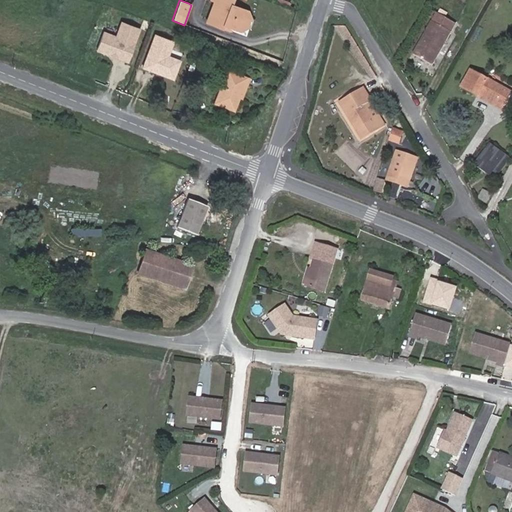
[(241,25),(243,25),(248,12),(231,5),(233,0),(211,0),(211,2),(213,3),(205,23),(222,30),(224,25),(231,28),(234,27),(236,27),(239,26),(241,25)]
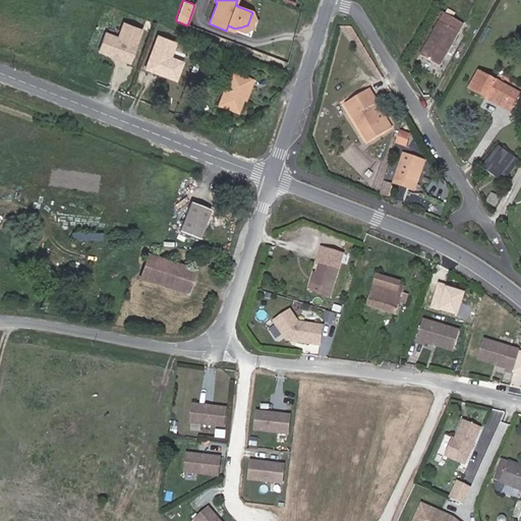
[(462,23),(445,14),(436,32),(422,55),(440,65),(453,41),(462,23)]
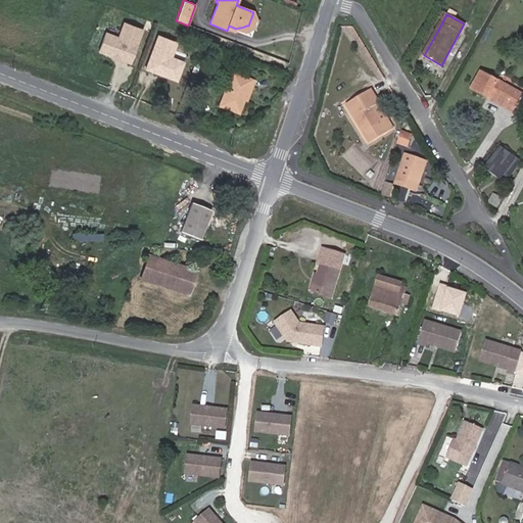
[(256,24),(256,22),(255,22),(248,26),(246,26),(244,27),(241,28),(239,28),(236,29),(244,32),(255,28),(256,24)]
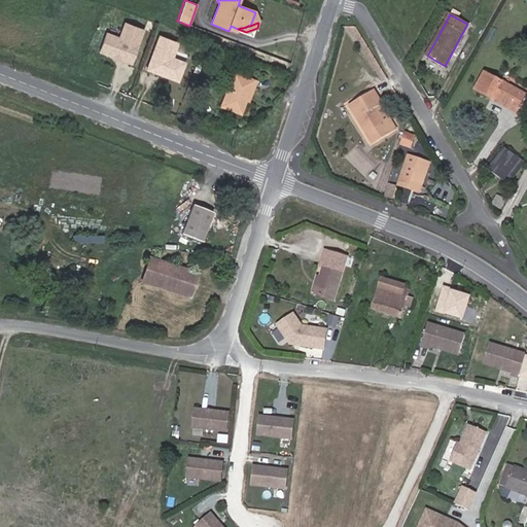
[(106,34),(100,53),(112,58),(116,56),(120,58),(120,60),(131,65),(143,31),(125,25),(119,39),(106,34)]
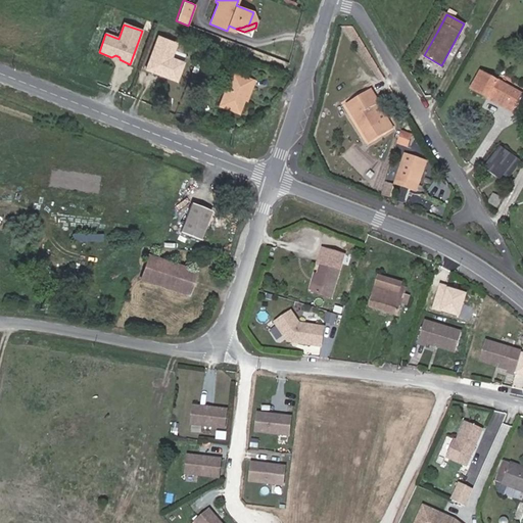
[(163,77),(176,82),(183,63),(171,58),(176,44),(157,37),(145,69),(155,74),(156,72),(161,73),(163,77)]
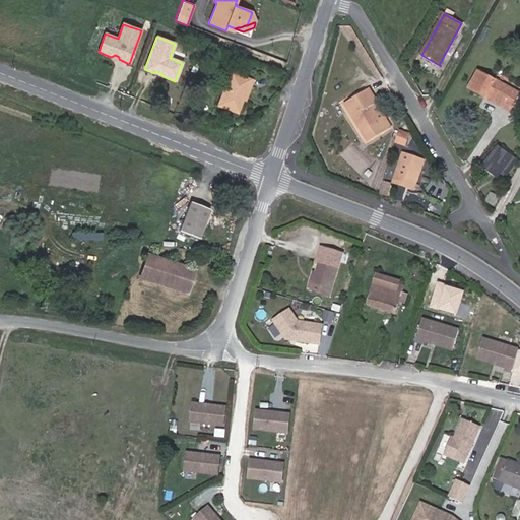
[(237,113),(242,99),(246,100),(253,80),(231,72),(217,105),(237,113)]
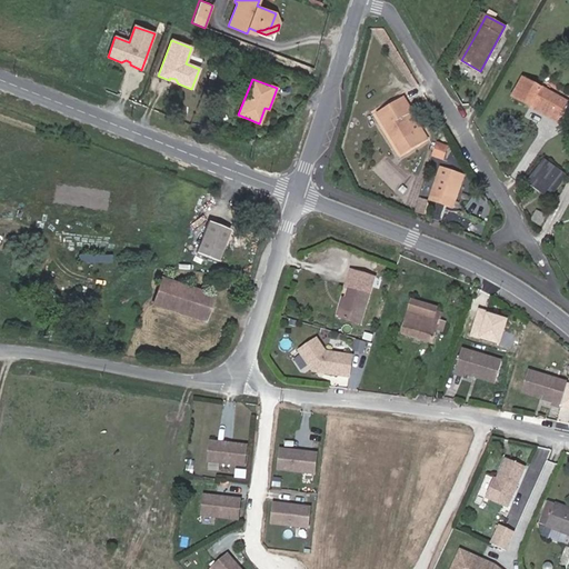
[(532,103),(560,119),(568,103),(543,89),(542,91),(522,80),(512,97),(530,107),(532,103)]
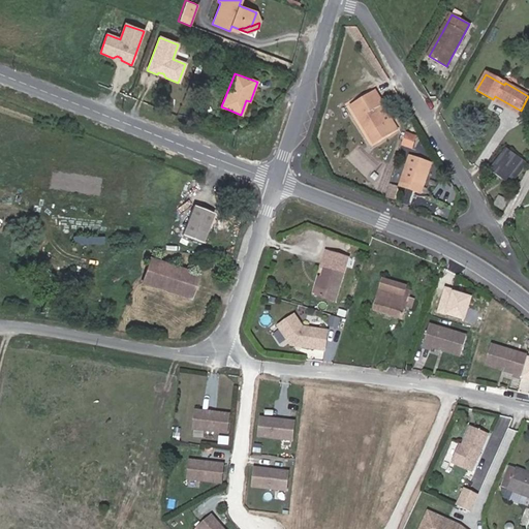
[(350,106),(369,135),(384,126),(376,111),(383,106),(384,105),(376,91),(350,106)]
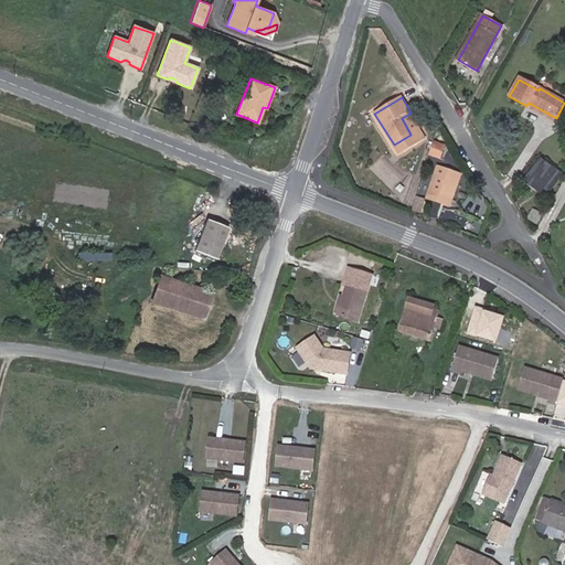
[(554,121),(556,118),(529,103),(526,106),(554,121)]
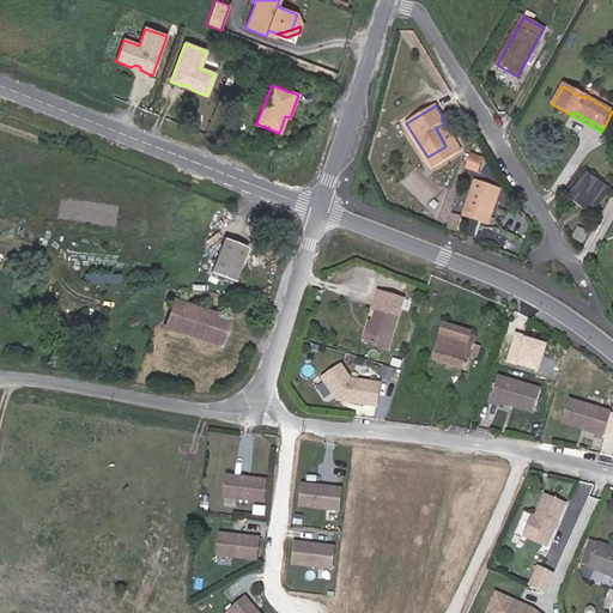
[(445,146),(428,157),(434,168),(461,151),(444,123),(436,128),(445,146)]
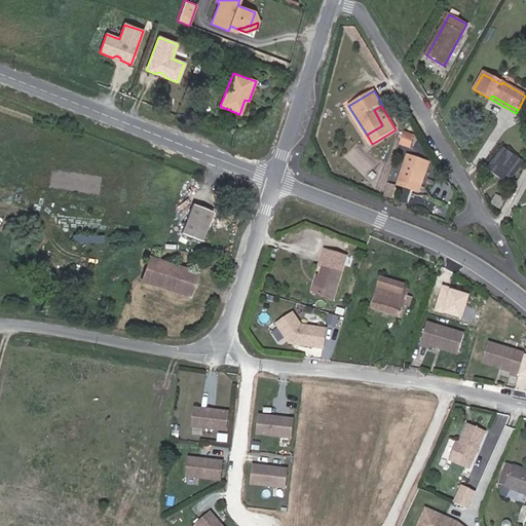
[(399,145),(411,146),(412,133),(401,132),(399,145)]
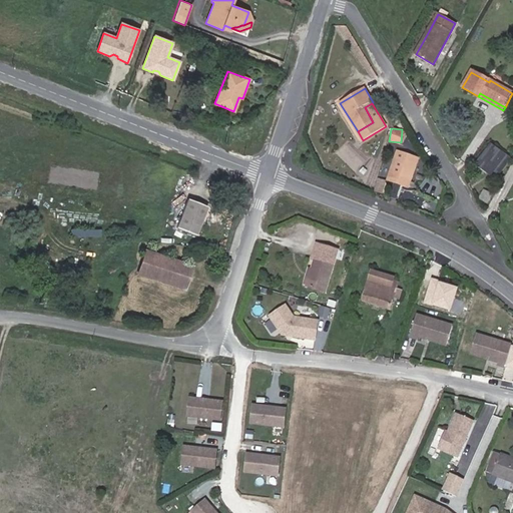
[(490,176),(505,156),(490,145),(475,166),(490,176)]
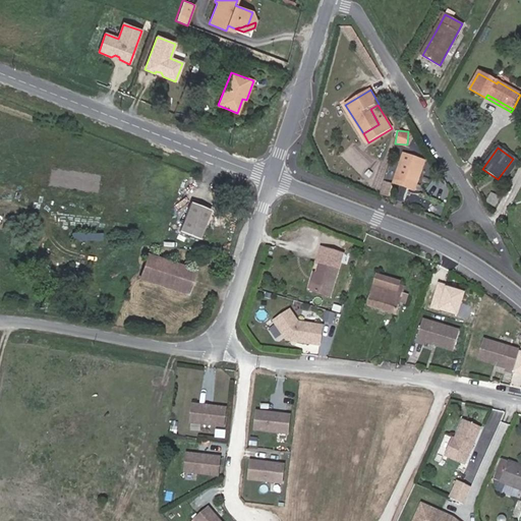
[(404,156),(397,176),(416,182),(423,162),(404,156)]
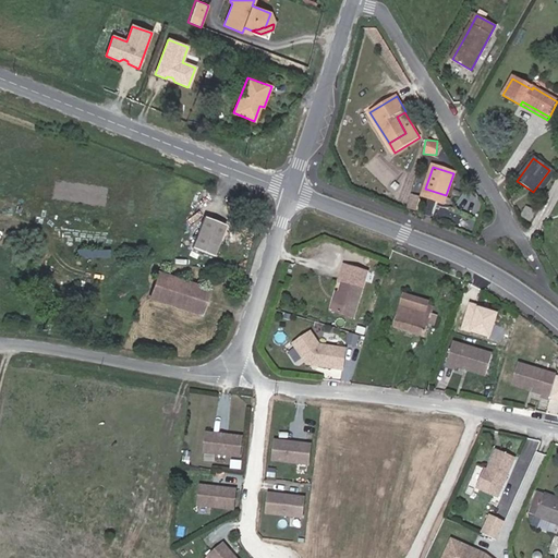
[(446,195),(425,189),(424,194),(444,201),(446,195)]
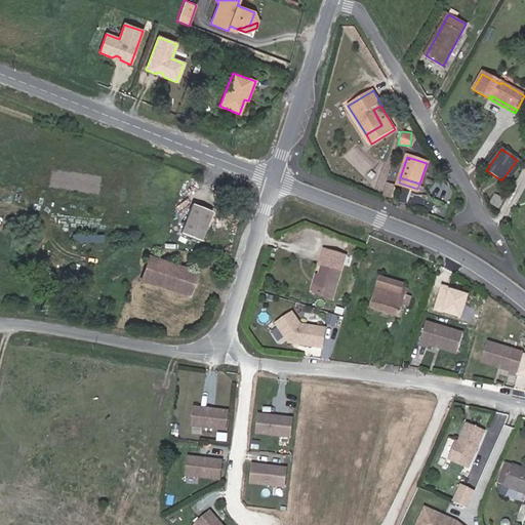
[(391,198),(395,187),(388,185),(385,196),(391,198)]
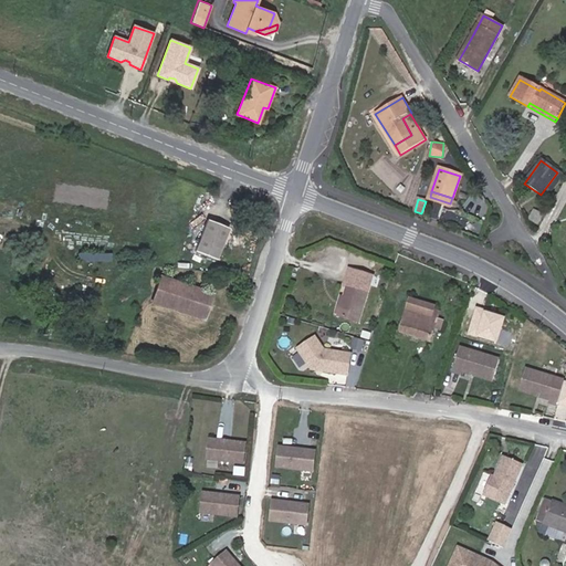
[(229,227),(208,219),(195,251),(216,260),(229,227)]
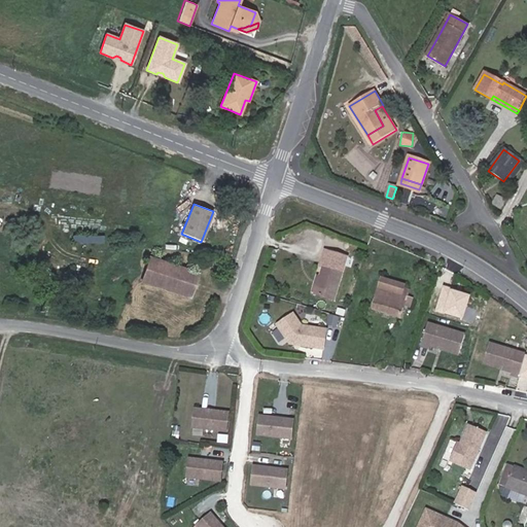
[(131,235),(132,226),(111,224),(110,233),(131,235)]
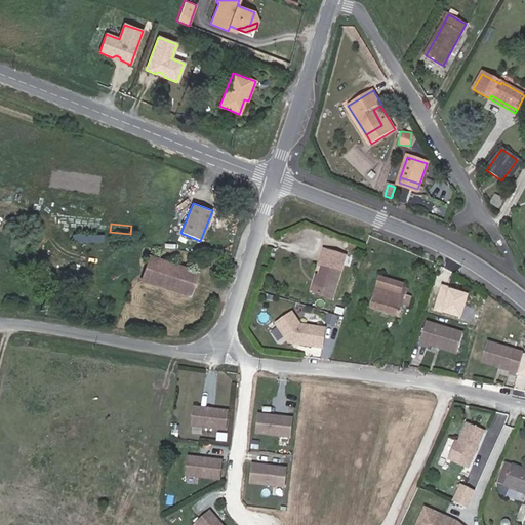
[(196,273),(149,257),(142,281),(189,296),(196,273)]
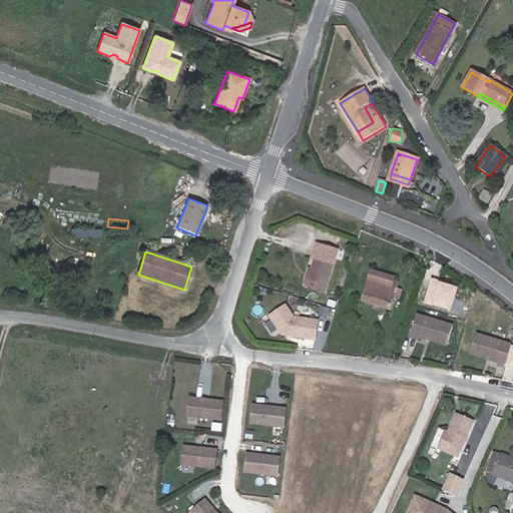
[(325,293),(333,267),(315,261),(311,272),(308,271),(303,285),(307,286),(307,287),(325,293)]
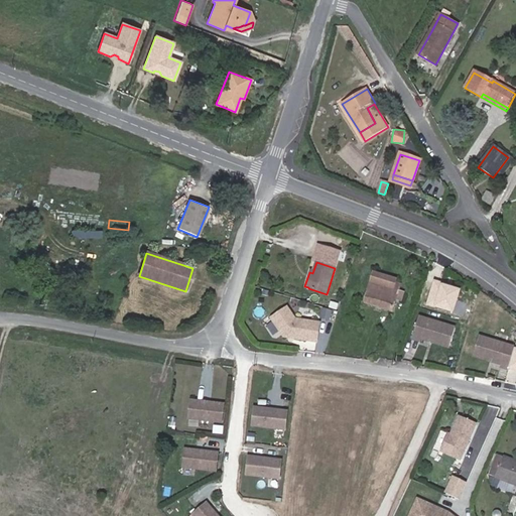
[(409,267),(406,279),(418,283),(422,270),(409,267)]
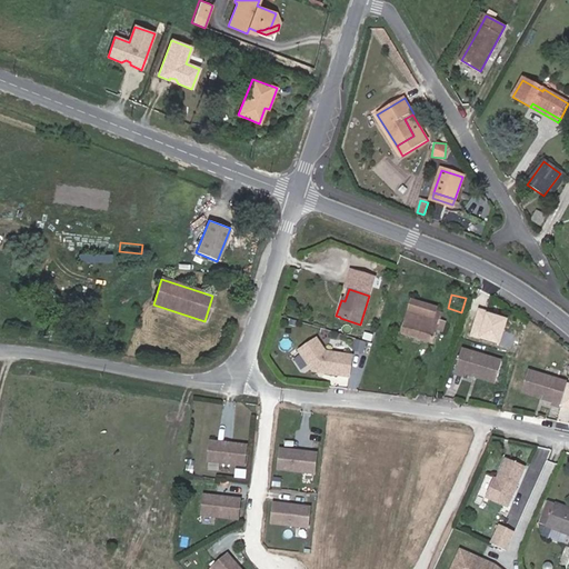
[(433,343),(437,331),(440,321),(442,313),(437,312),(438,308),(413,300),(403,335),(433,343)]
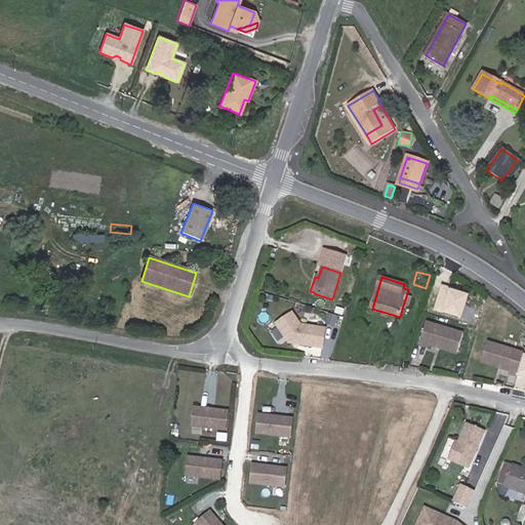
[(406,296),(403,306),(410,308),(413,298),(406,296)]
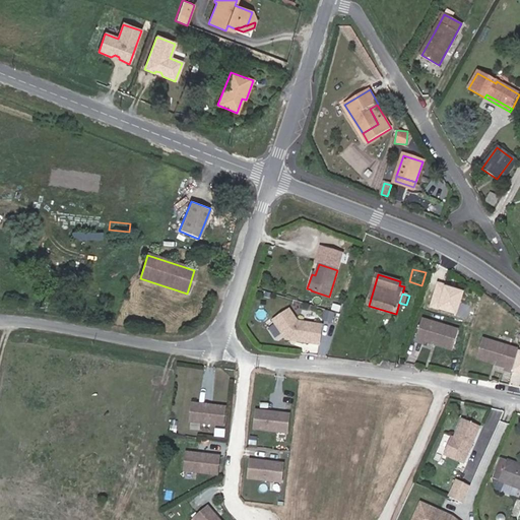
[(323,345),(326,326),(301,322),(295,309),(277,318),(289,339),(323,345)]
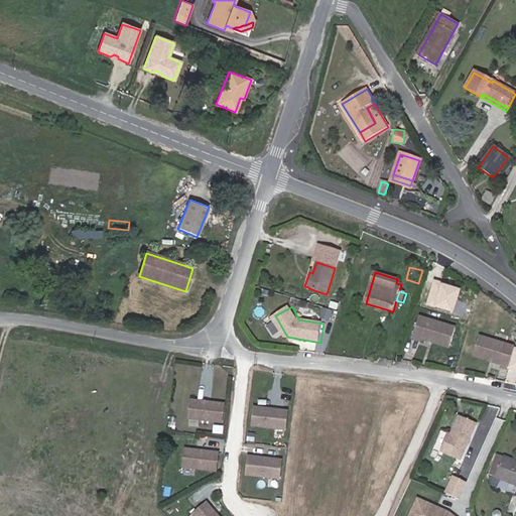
[(447,348),(454,329),(417,317),(410,340),(419,343),(420,340),(427,342),(428,340),(430,341),(431,343),(447,348)]
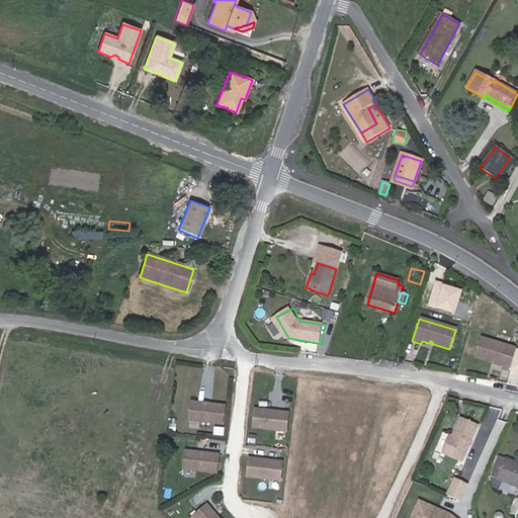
[(516,349),(481,339),(475,358),(491,363),(493,361),(494,362),(495,364),(502,366),(501,369),(510,372),(516,349)]
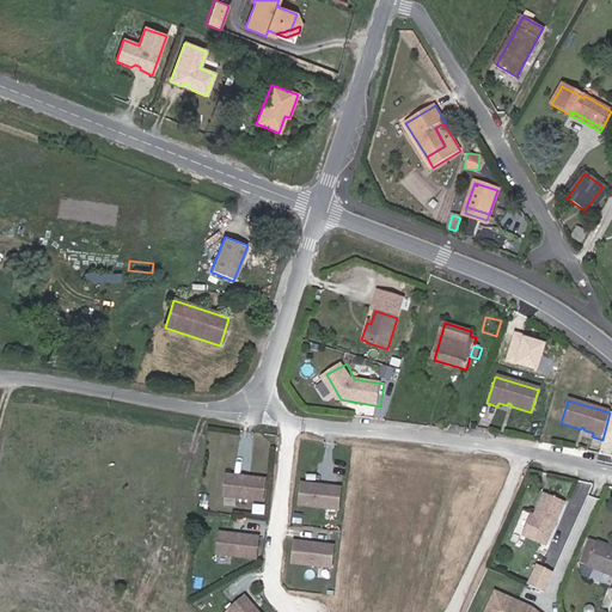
[(263,499),(265,476),(226,471),(222,493),(263,499)]
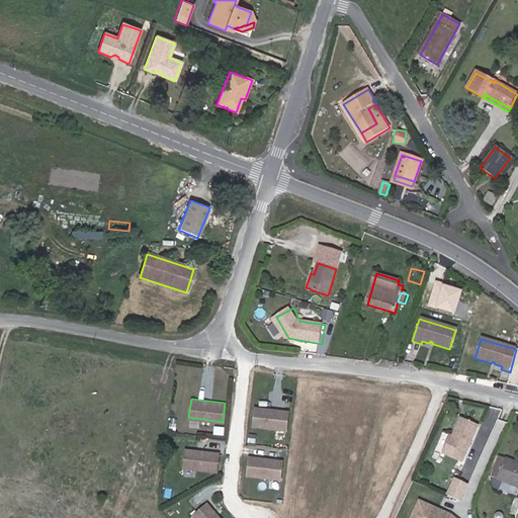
[(285,440),(286,421),(253,420),(252,438),(285,440)]
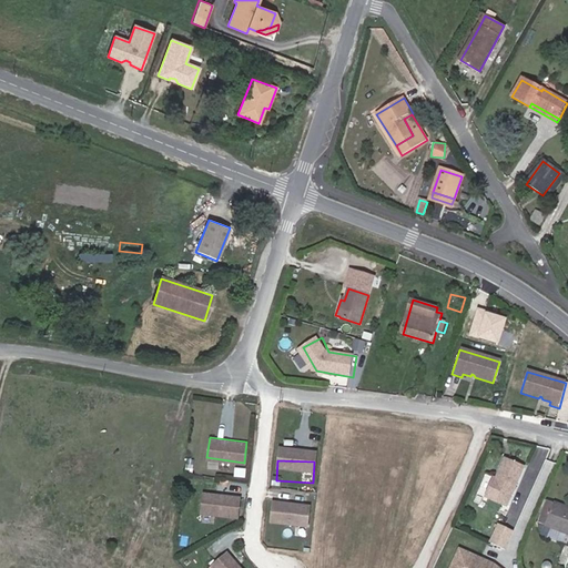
[(493,487),(484,507),(505,515),(521,477),(503,468),(495,486),(498,487),(497,488),(493,487)]
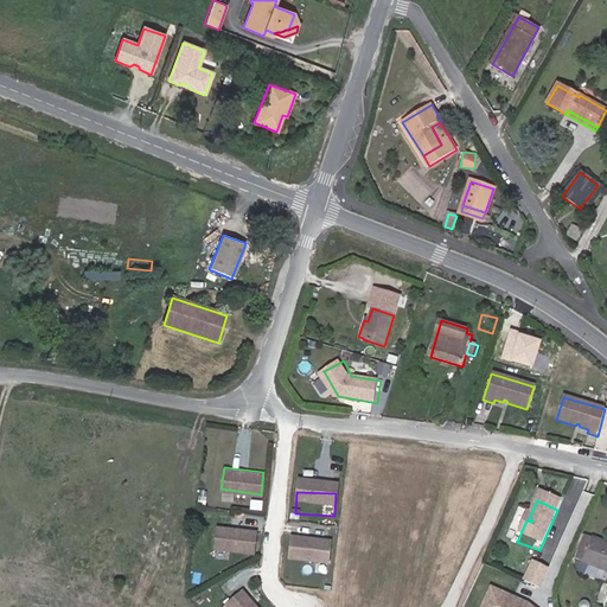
[(253,550),(255,529),(216,524),(213,544),(253,550)]
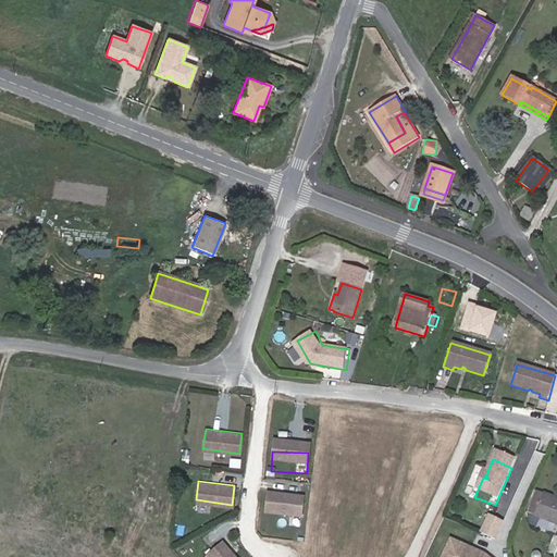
[(556,497),(535,490),(528,512),(556,523),(556,497)]
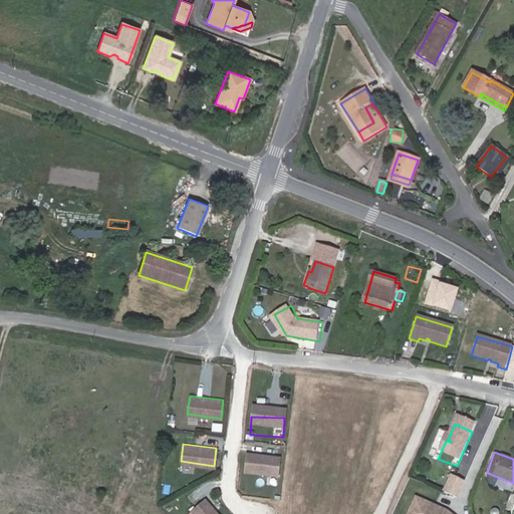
[(281,485),(282,467),(249,465),(248,483),(281,485)]
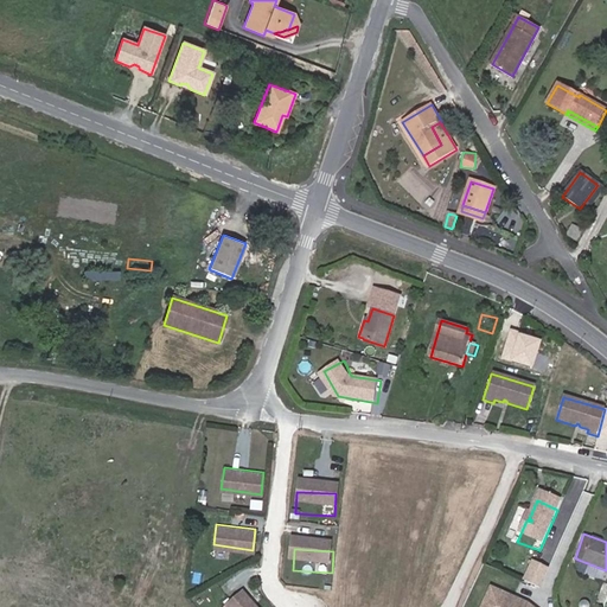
[(543,588),(551,569),(535,562),(526,581),(543,588)]
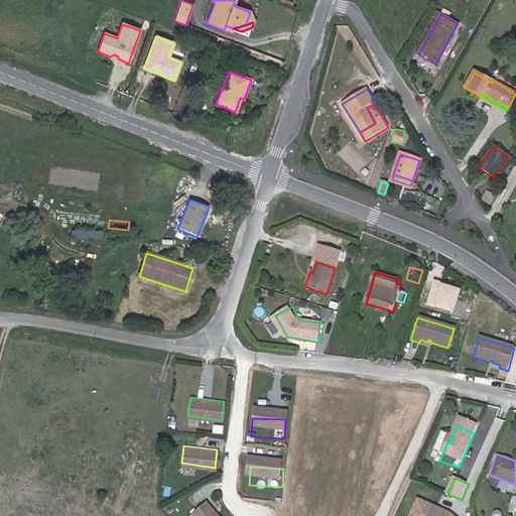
[(218,515),(204,498),(188,511),(192,515),(218,515)]
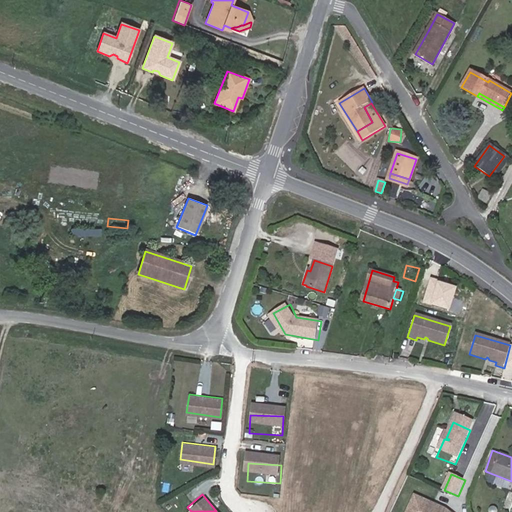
[(453,506),(413,500),(411,511),(450,511),(449,509),(454,507),(453,506)]
